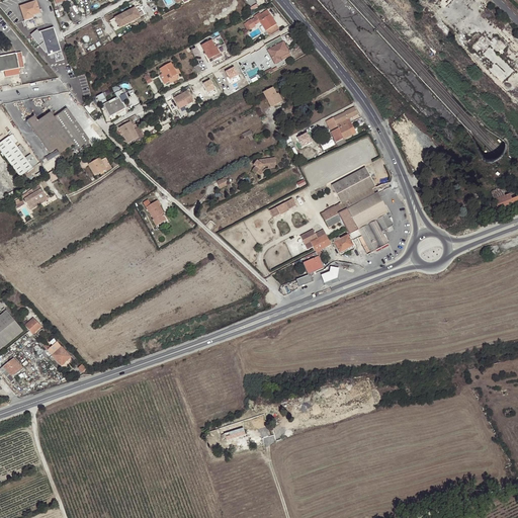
[(20,6),(25,21),(34,18),(33,16),(40,14),(36,1),(20,6)]
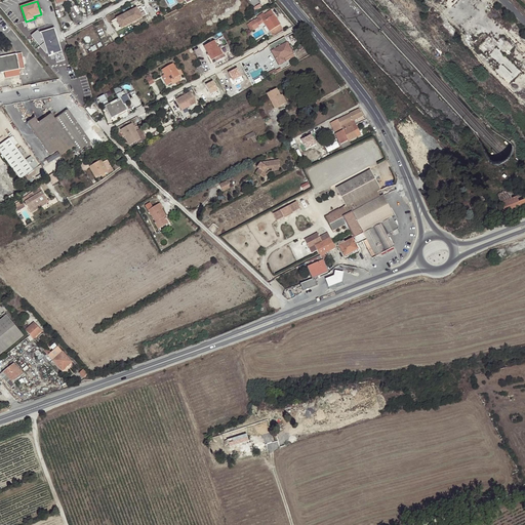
[(117,18),(122,29),(143,18),(137,8),(117,18)]
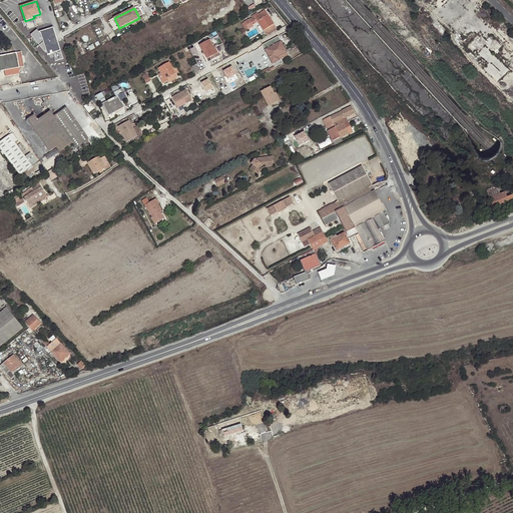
[(278,30),(272,20),(265,11),(258,15),(257,13),(253,15),(259,23),(267,36),(278,30)]
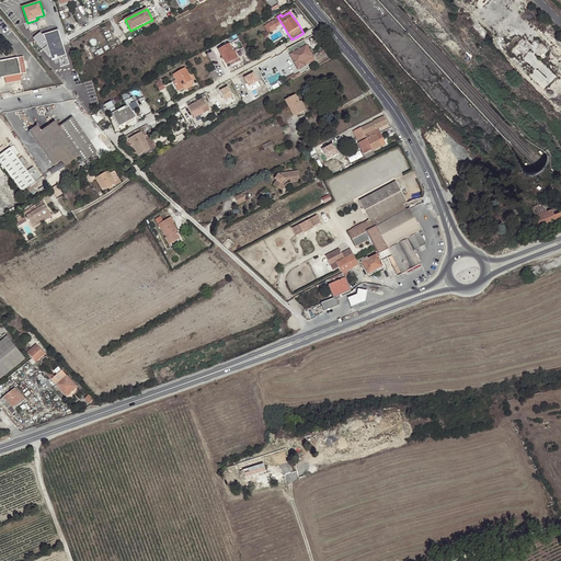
[(267,25),(268,27),(272,33),(277,30),(275,26),(272,22),(267,25)]
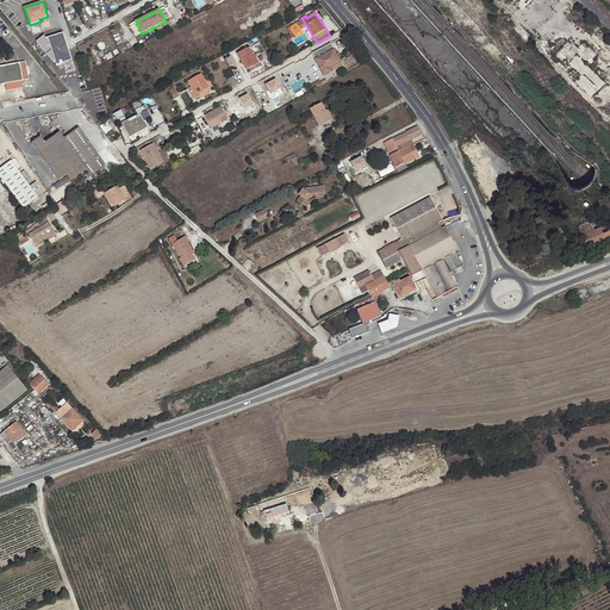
[(44,35),(37,41),(54,62),(55,62),(56,66),(63,63),(66,73),(75,70),(63,33),(47,39),(44,35)]
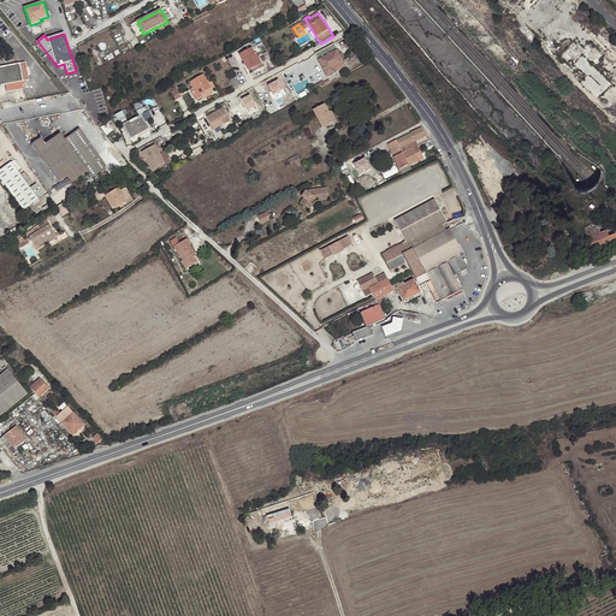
[(337,51),(333,43),(315,54),(327,77),(329,76),(330,76),(331,75),(332,73),(345,67),(344,63),(343,60),(343,59),(342,58),(341,55),(339,53),(337,51)]
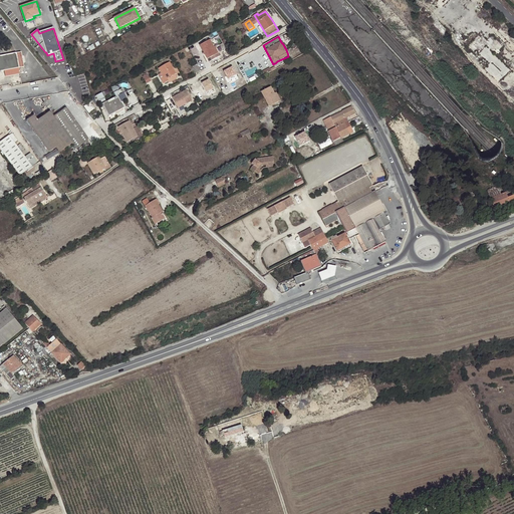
[(214,48),(210,41),(200,46),(209,62),(221,56),(216,47),(214,48)]
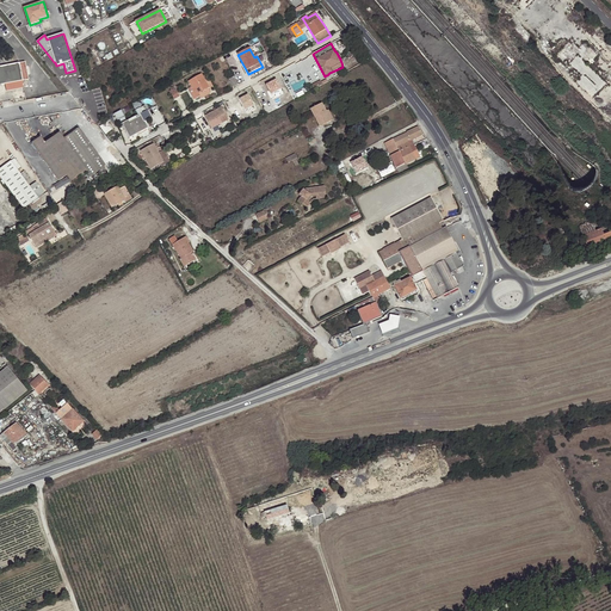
[(0,85),(5,84),(22,81),(29,80),(25,62),(0,66),(0,85)]
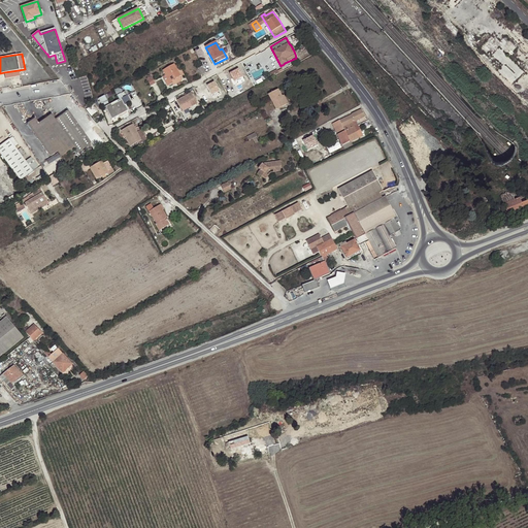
[(176,70),(177,70),(174,64),(163,71),(167,77),(164,79),(168,86),(172,84),(173,86),(182,80),(179,76),(176,70)]
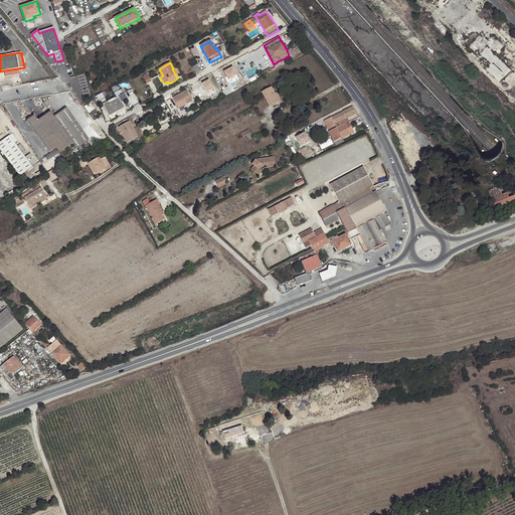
[(200,70),(197,64),(192,66),(196,73),(200,70)]
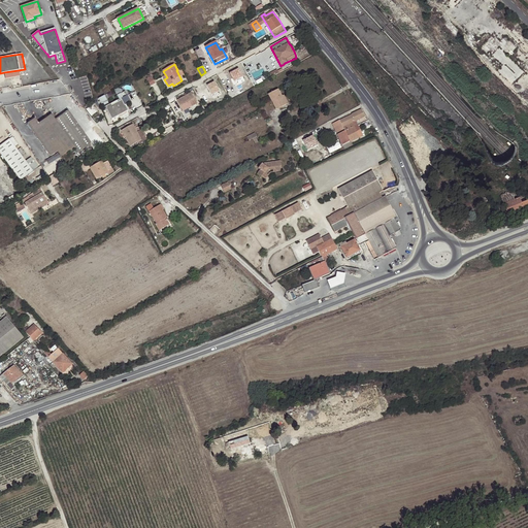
[(19,70),(4,72),(5,78),(20,76),(19,70)]
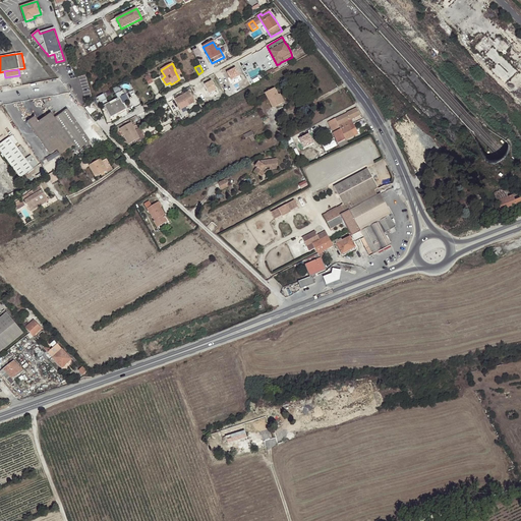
[(153,81),(150,75),(145,77),(149,84),(153,81)]
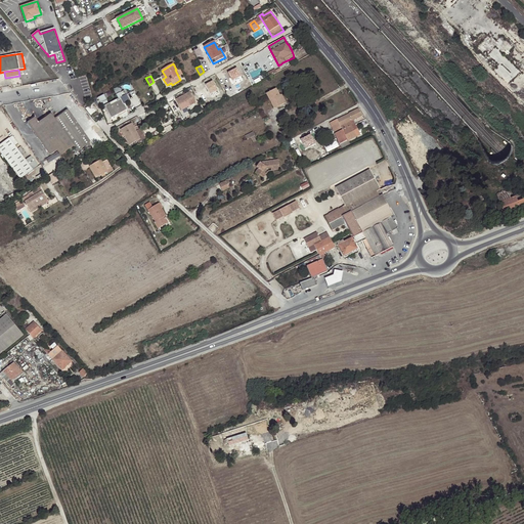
[(285,104),(279,95),(276,89),(266,94),(274,110),(285,104)]
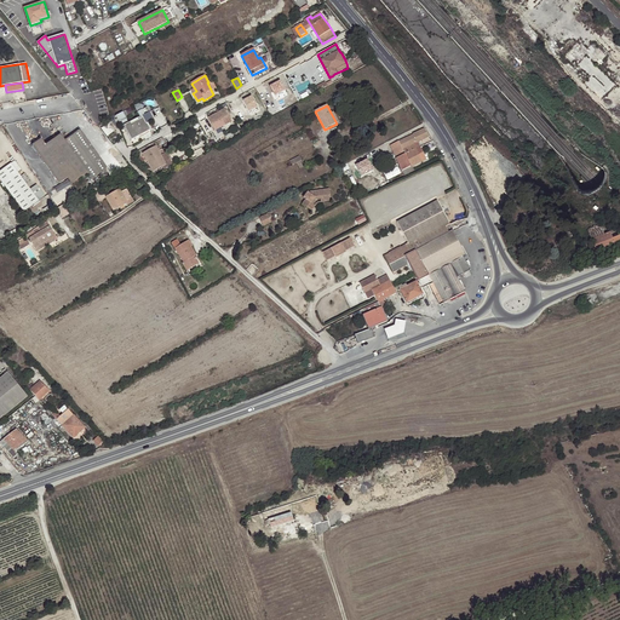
[(154,121),(147,108),(137,113),(141,119),(132,125),(131,122),(124,126),(132,141),(150,131),(147,124),(154,121)]
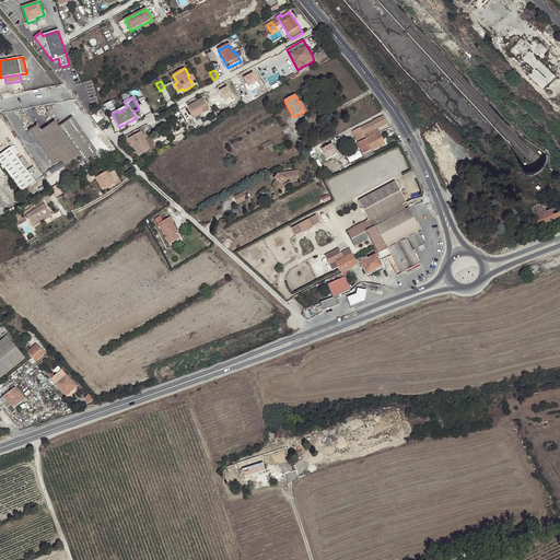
[(106,109),(114,105),(112,100),(104,104),(106,109)]
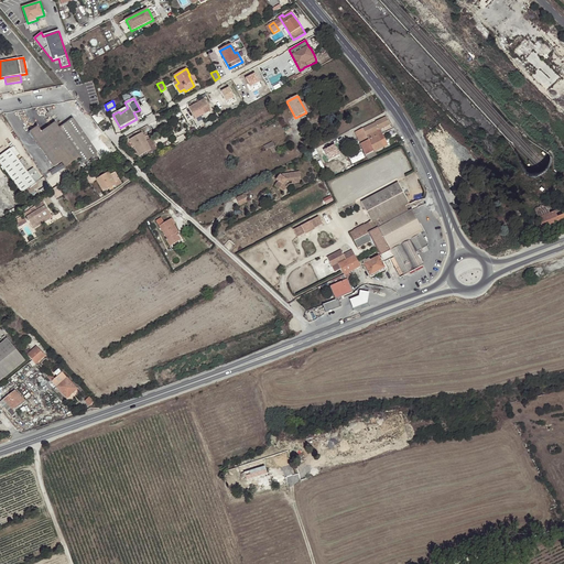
[(204,100),(190,108),(193,115),(203,109),(206,114),(210,111),(204,100)]
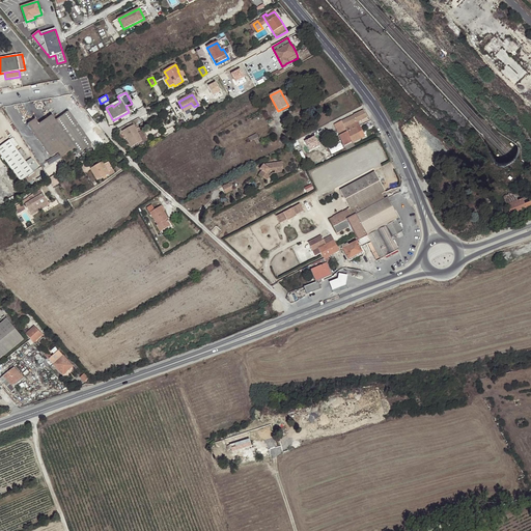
[(355,123),(358,121),(367,117),(363,110),(334,124),(337,132),(344,129),(346,133),(339,136),(344,146),(353,142),(365,136),(360,126),(357,128),(355,123)]
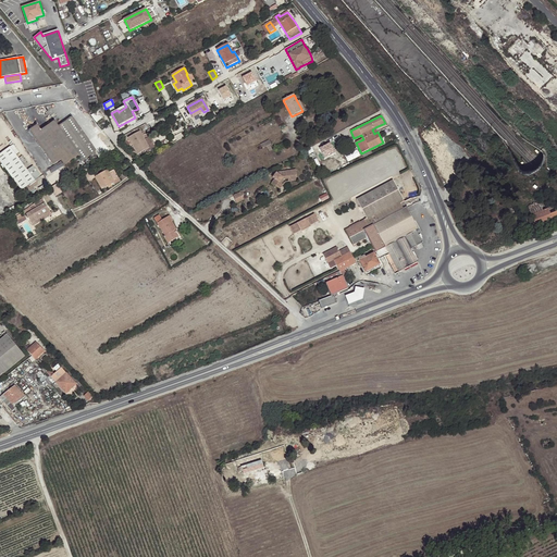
[(54,122),(48,127),(75,158),(78,156),(82,162),(96,151),(72,118),(59,127),(54,122)]
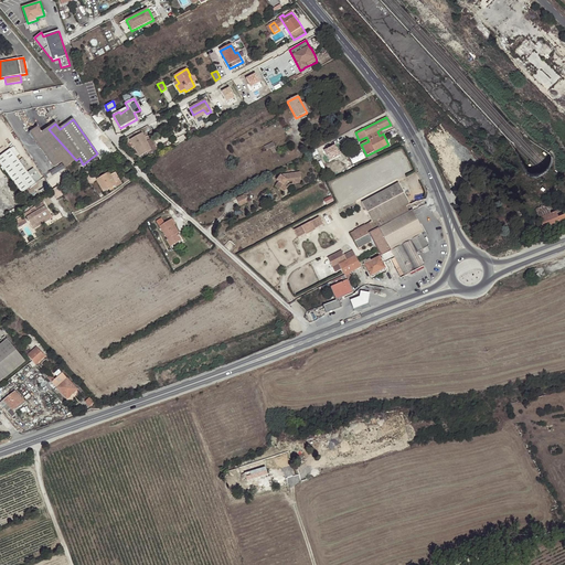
[(76,160),(49,129),(42,134),(38,128),(30,134),(53,168),(61,162),(65,168),(76,160)]
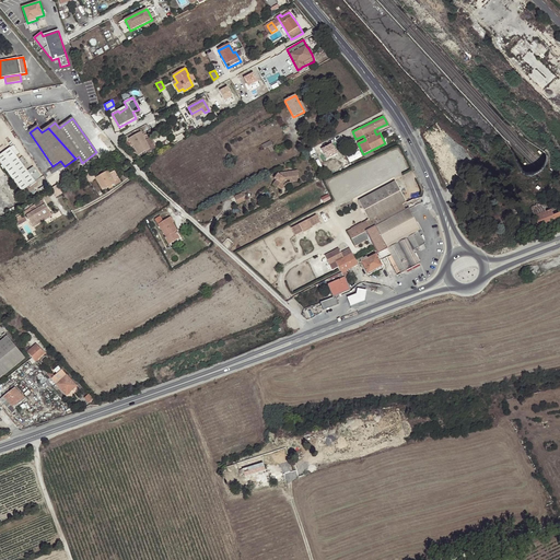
[(150,149),(141,132),(128,139),(138,155),(150,149)]
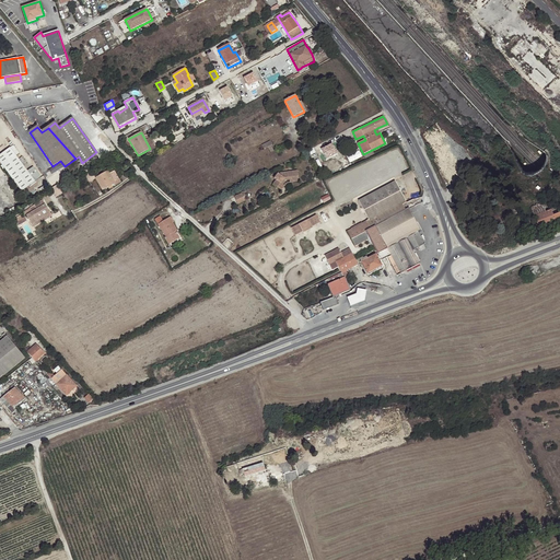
[(35,182),(10,148),(0,155),(0,162),(21,191),(35,182)]
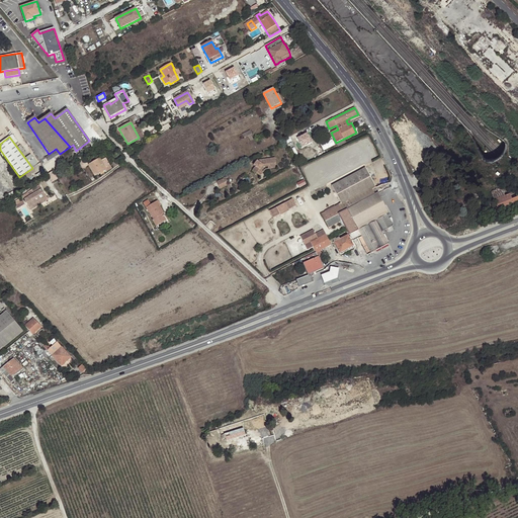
[(333,139),(321,144),(324,150),(336,145),(333,139)]
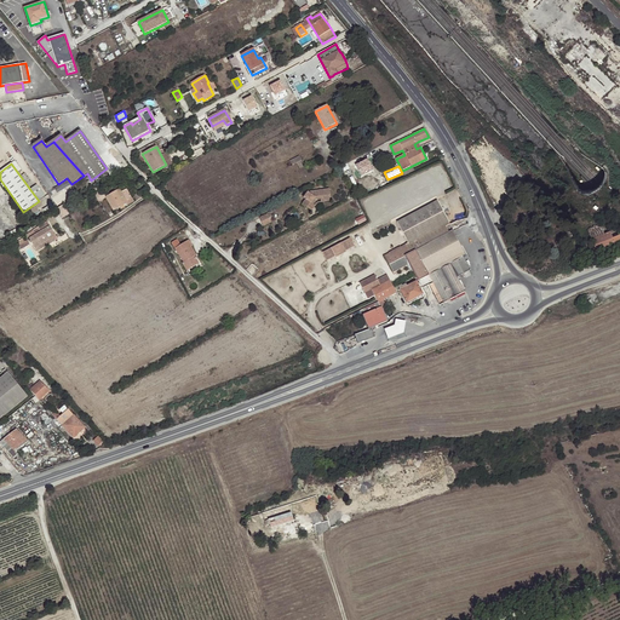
[(405,176),(414,171),(412,166),(402,171),(405,176)]
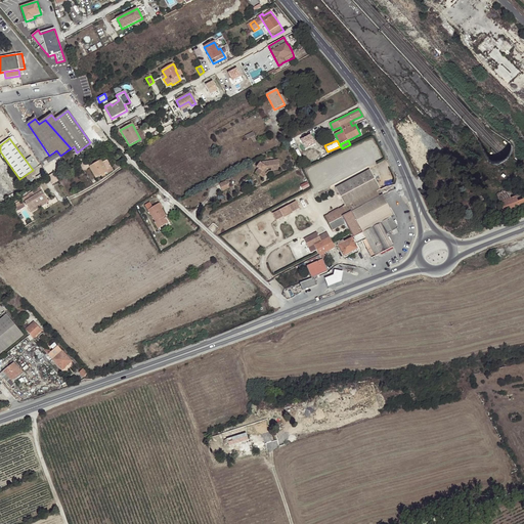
[(96,178),(101,176),(104,174),(107,172),(108,172),(107,170),(112,168),(106,160),(102,163),(101,160),(92,166),(91,163),(88,165),(86,162),(84,163),(81,159),(75,162),(81,172),(89,167),(96,178)]
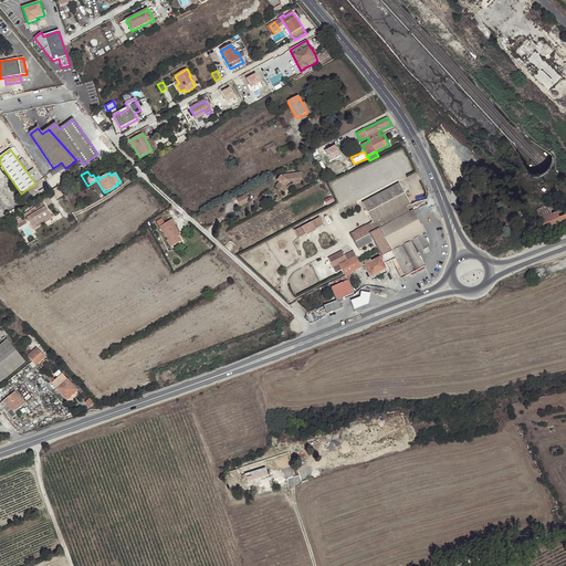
[(293,179),(293,181),(294,185),(303,184),(301,173),(282,176),(279,181),(280,182),(276,187),(285,194),(289,188),(286,186),(284,185),(287,180),(293,179)]
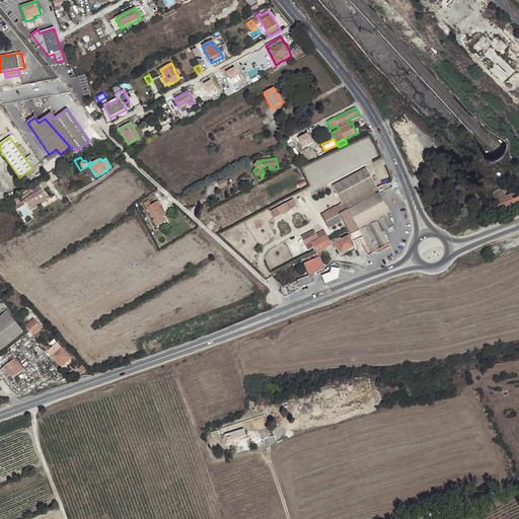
[(367,168),(332,187),(343,205),(377,188),(367,168)]
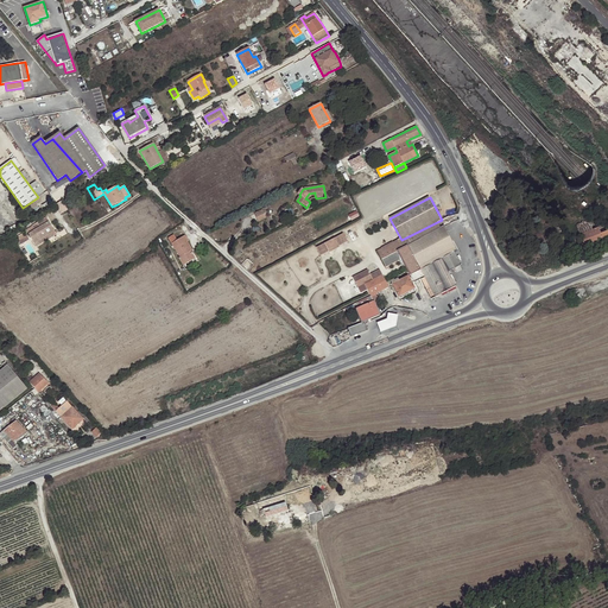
[(30,220),(42,213),(40,209),(33,214),(32,211),(25,215),(30,220)]
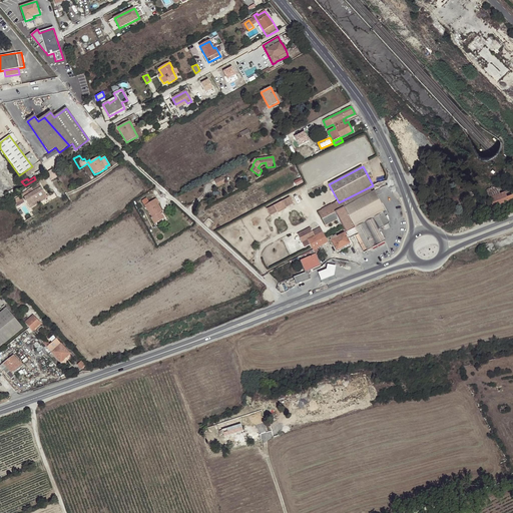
[(222,176),(214,179),(218,187),(226,184),(222,176)]
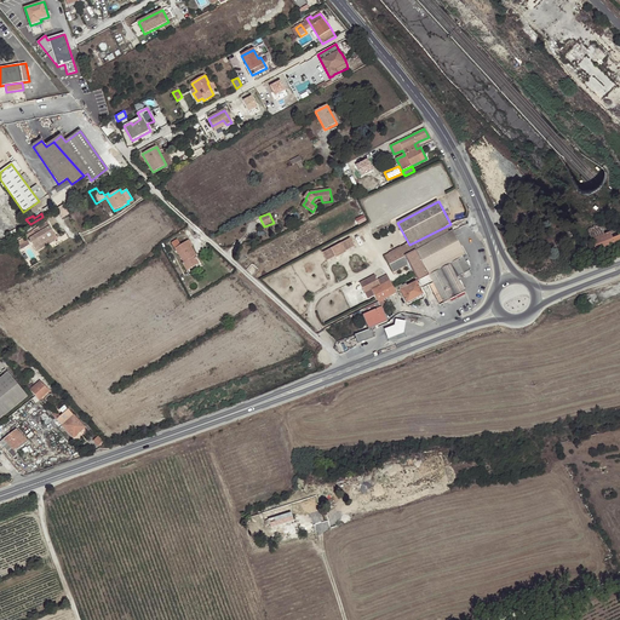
[(29,225),(28,222),(22,225),(21,225),(9,233),(10,236),(23,229),(29,225)]
